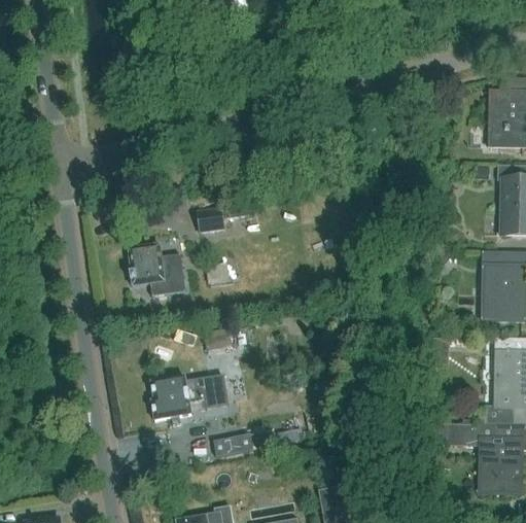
[(287,0),(286,8),(300,10),(301,0),(287,0)]
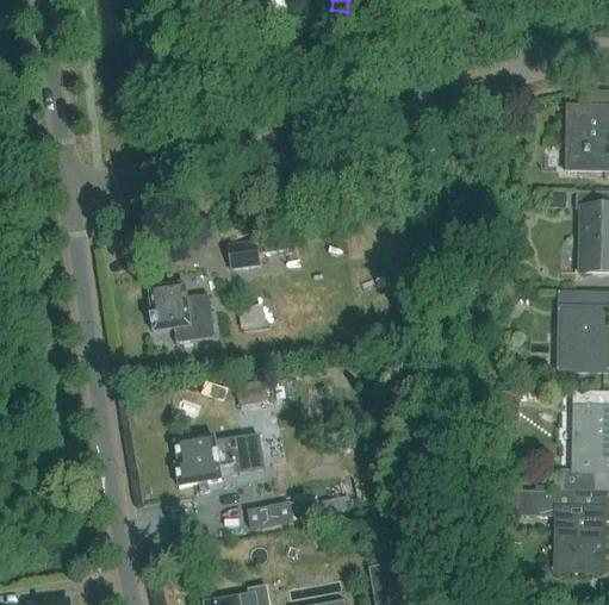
[(566,104),(565,168),(608,168),(608,88),(579,88),(579,104),(566,104)]
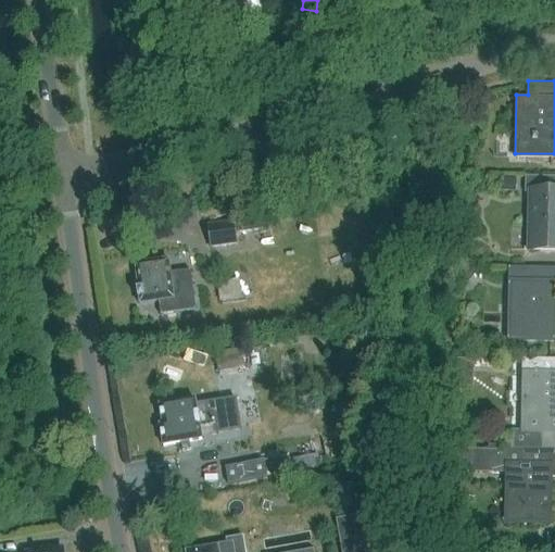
[(554,173),(525,173),(525,245),(554,243),(554,173)]
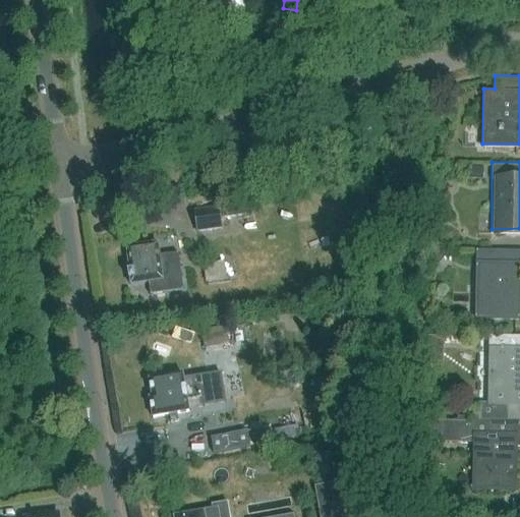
[(215,193),(217,204),(192,208),(194,228),(219,225),(218,214),(242,211),(239,190),(215,193)]
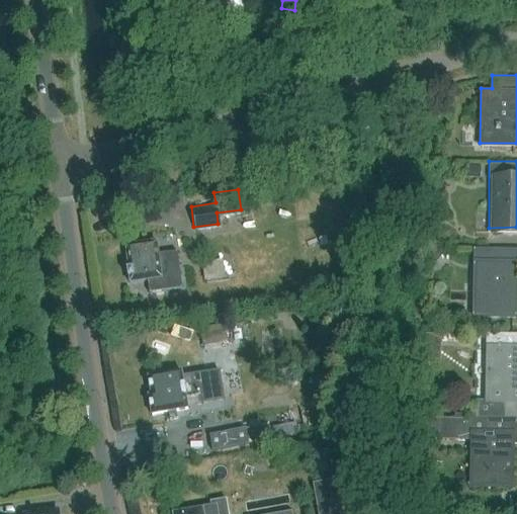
[(155,238),(124,242),(127,260),(126,260),(128,278),(147,276),(149,289),(182,285),(177,248),(156,251),(155,238)]
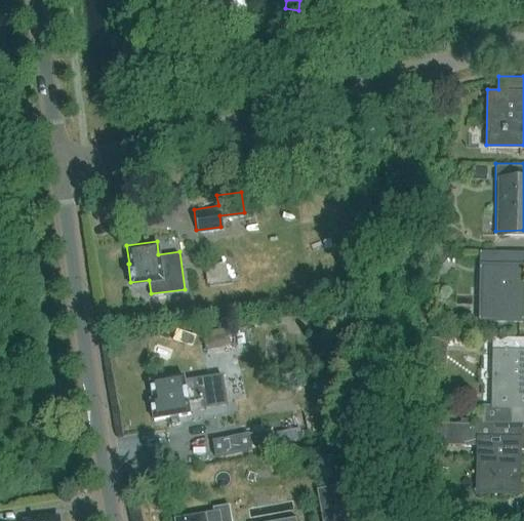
[(433,262),(440,264),(446,257),(444,250),(437,248),(431,253),(433,262)]
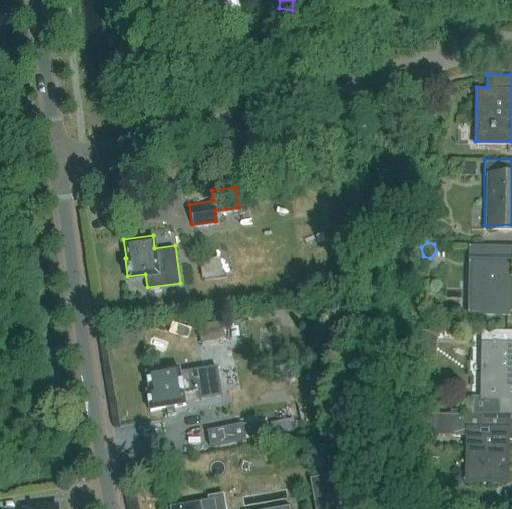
[(511,244),(469,244),(468,311),(511,312),(511,270),(511,269),(511,244)]
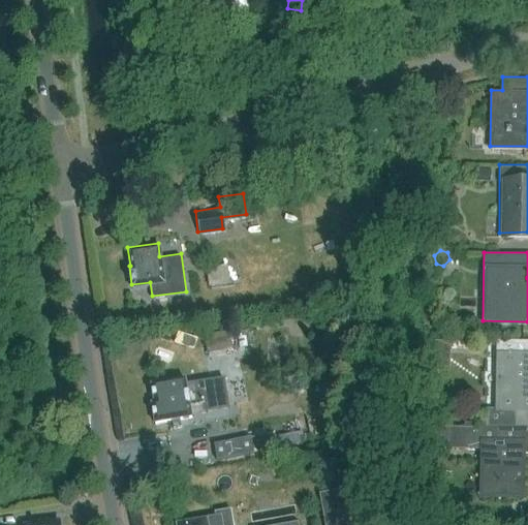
[(229,263),(208,266),(211,283),(233,280),(229,263)]
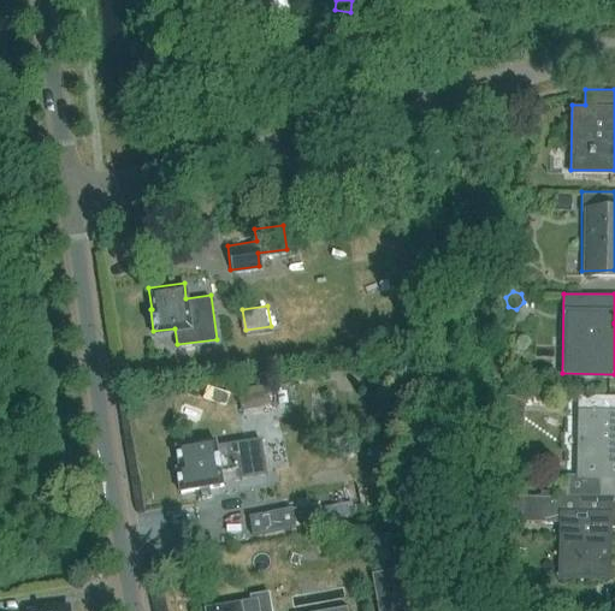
[(266,381),(237,386),(241,408),(270,403),(266,381)]
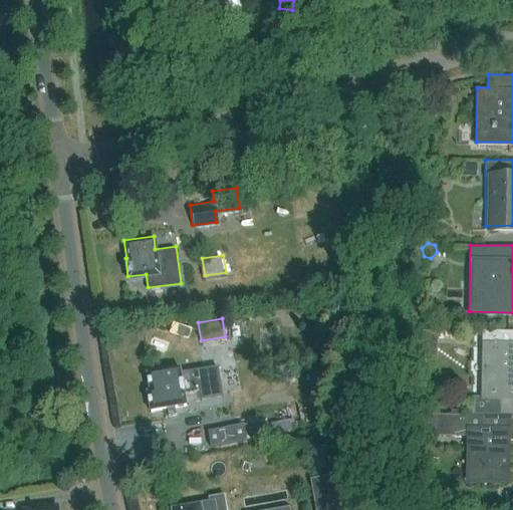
[(474,396),(473,414),(500,414),(512,414),(512,329),(483,329),(481,396),(474,396)]
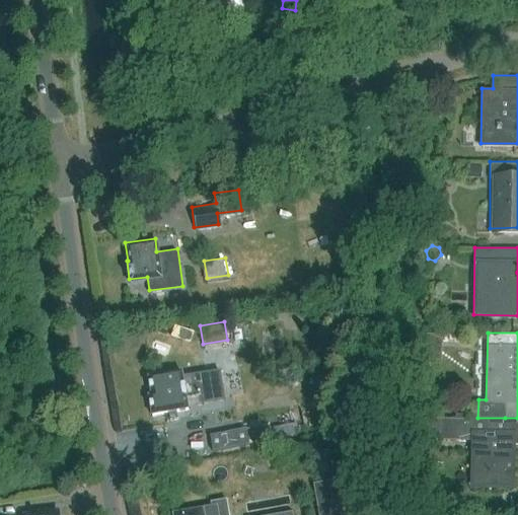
[(180,369),(149,374),(152,393),(149,393),(152,413),(169,410),(170,418),(177,417),(176,409),(187,407),(185,395),(199,392),(200,400),(223,396),(218,368),(209,369),(181,374),(180,369)]
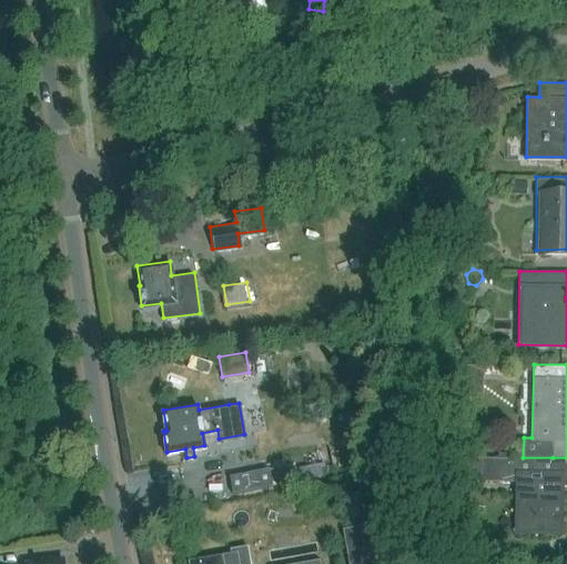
[(467,456),(466,480),(519,481),(518,532),(559,532),(560,485),(566,484),(566,457),(553,457),(523,457),(467,456)]
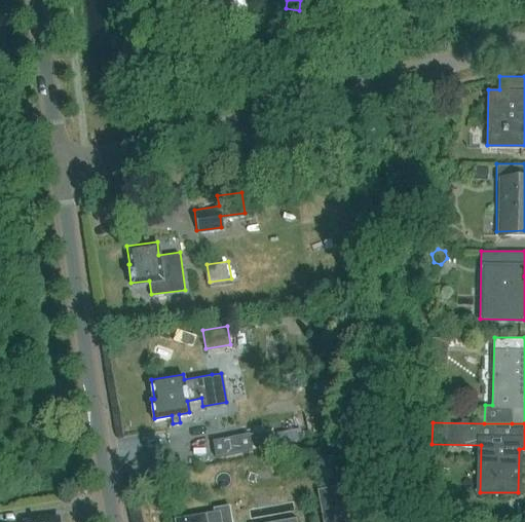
[(215,455),(252,448),(249,433),(212,439),(215,455)]
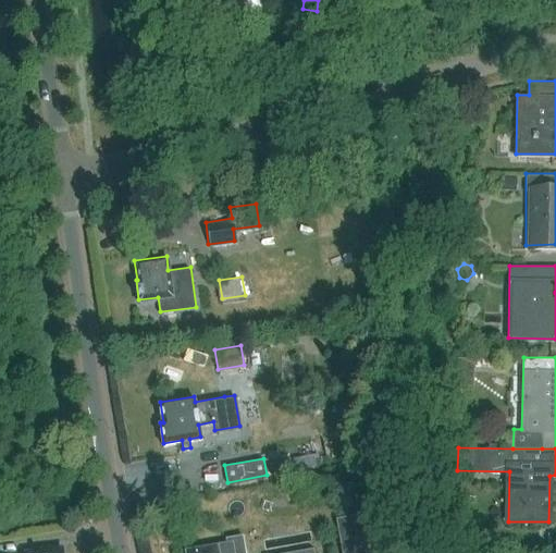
[(369,552),(363,514),(336,518),(341,552),(369,552)]
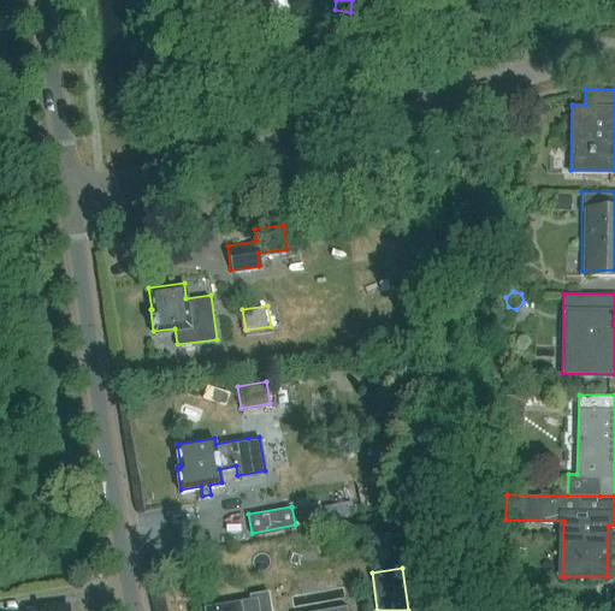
[(271,610),(267,589),(249,593),(250,599),(205,606),(205,610),(271,610)]
